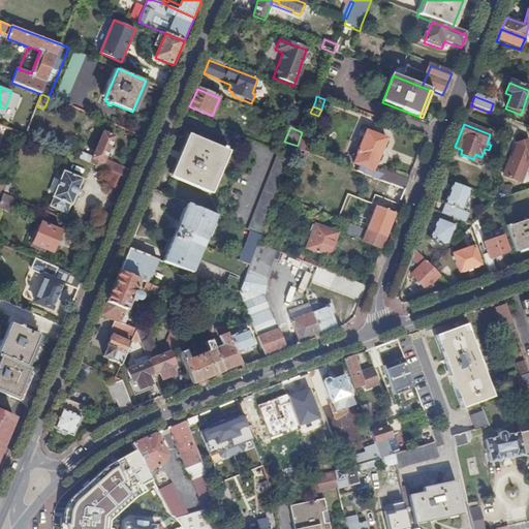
[(126,178),(129,169),(105,160),(115,137),(103,133),(93,158),(82,153),(81,155),(78,154),(76,157),(113,173),(126,178)]
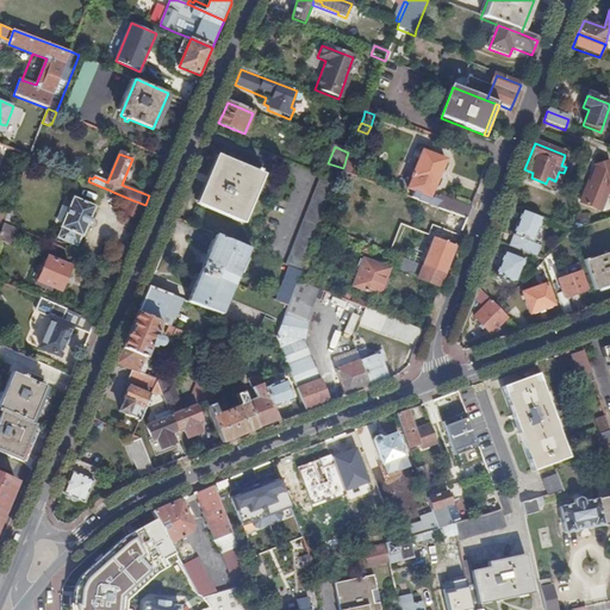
[(446,162),(430,156),(423,154),(412,179),(414,179),(409,191),(430,199),(435,188),(436,188),(446,162)]
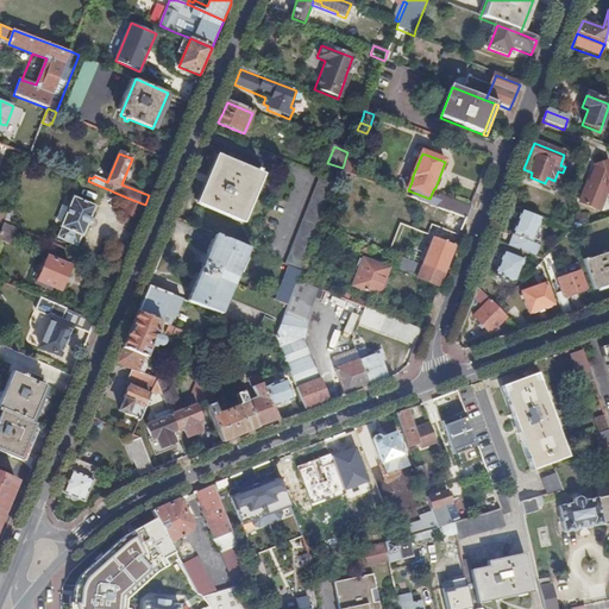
[(256,170),(256,173),(220,158),(199,207),(239,223),(259,175),(259,174),(259,171),(256,170)]
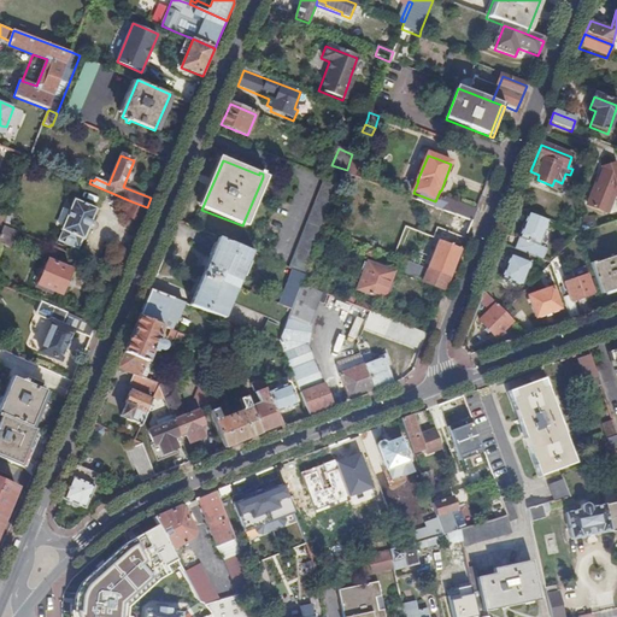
[(347,170),(345,174),(354,178),(359,165),(350,162),(347,170)]
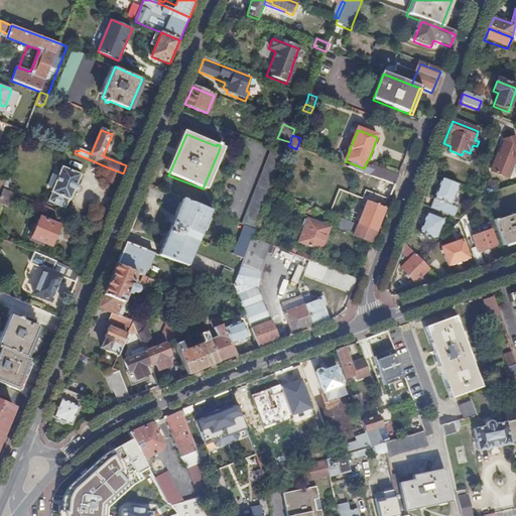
[(515,139),(515,138),(505,142),(506,146),(503,146),(492,173),(506,178),(513,163),(515,164),(515,139)]
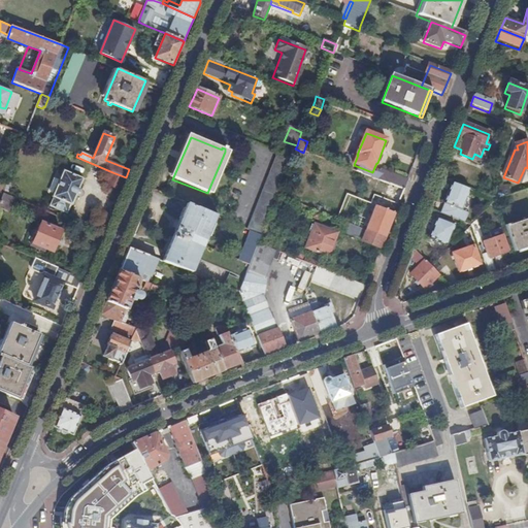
[(248,230),(261,236),(276,197),(285,176),(291,160),(285,157),(277,154),(270,171),(248,230)]
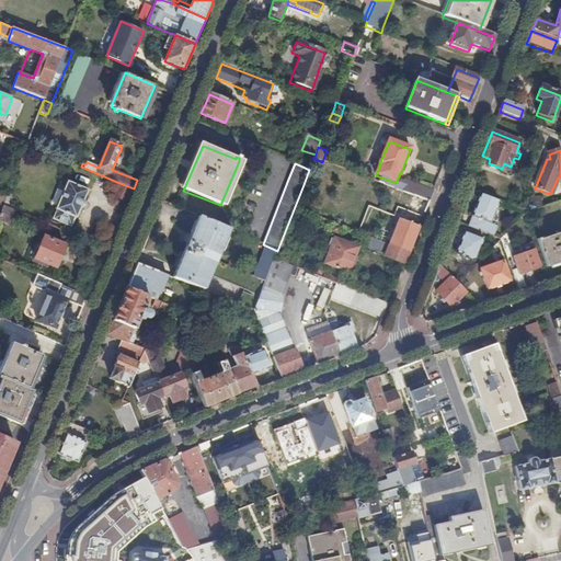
[(560,179),(558,178),(550,194),(554,196),(560,180),(560,179)]
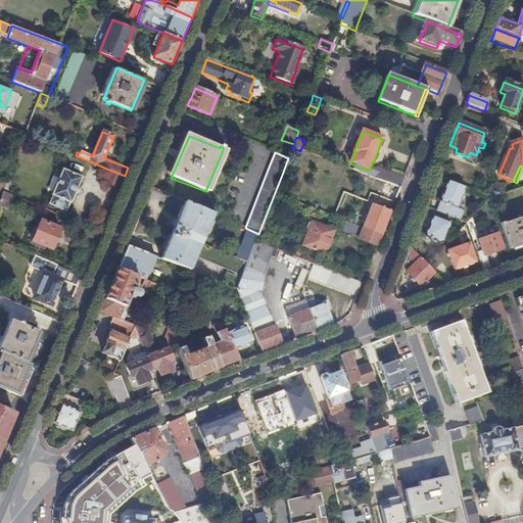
[(81,178),(62,170),(52,195),(52,196),(49,204),(65,210),(69,203),(81,178)]
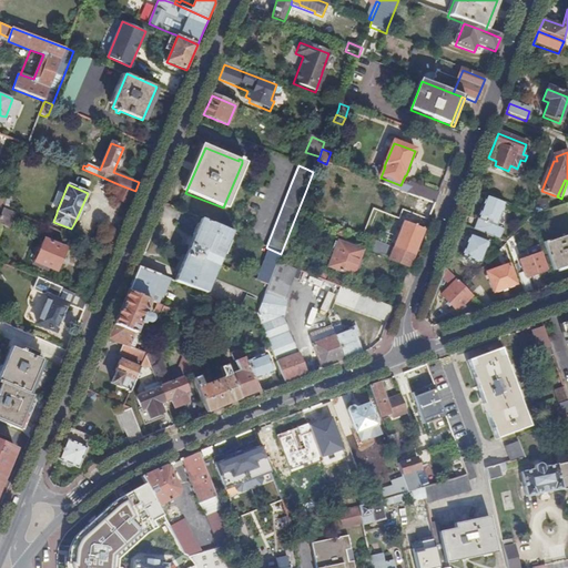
[(411,184),(407,194),(435,205),(439,195),(411,184)]
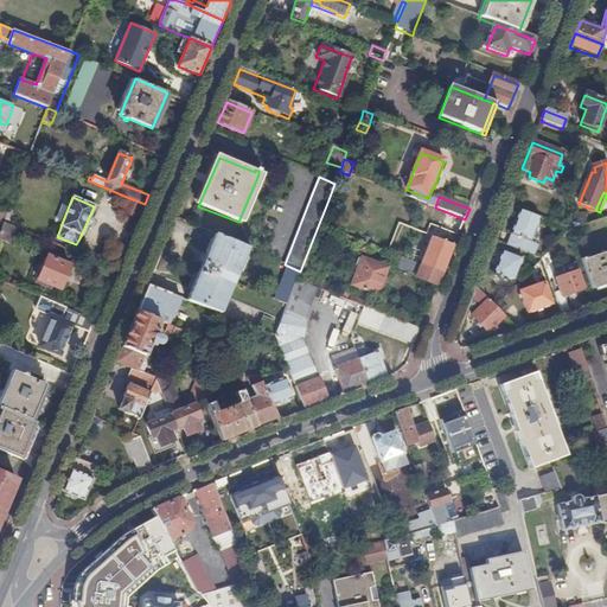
[(139,219),(145,204),(129,198),(123,213),(139,219)]
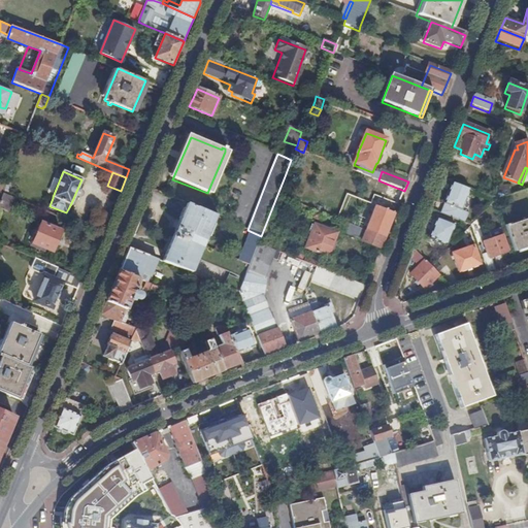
[(378,180),(372,178),(368,189),(400,201),(404,191),(378,180)]
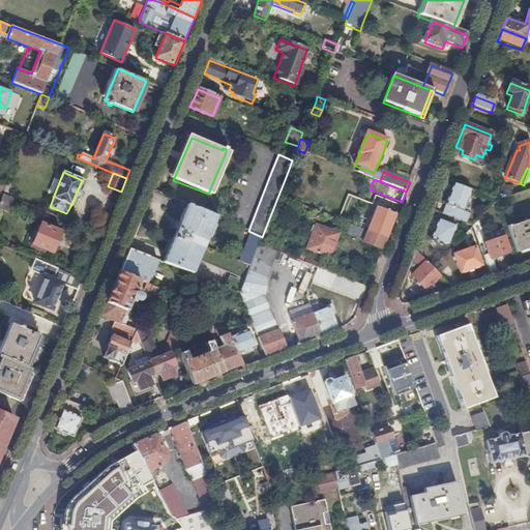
[(463,212),(471,193),(453,185),(442,215),(466,225),(470,215),(463,212)]
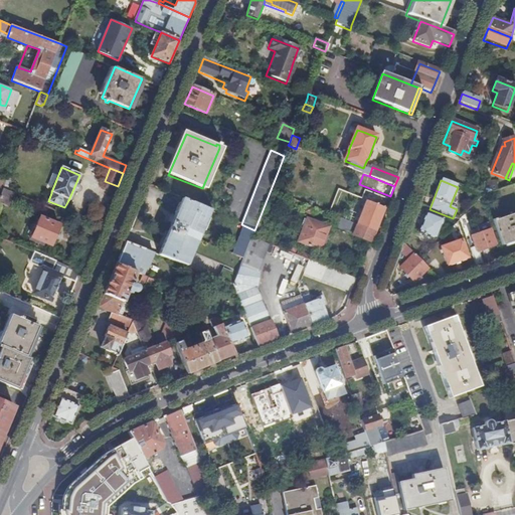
[(483,197),(498,192),(497,182),(487,184),(482,196),(483,197)]
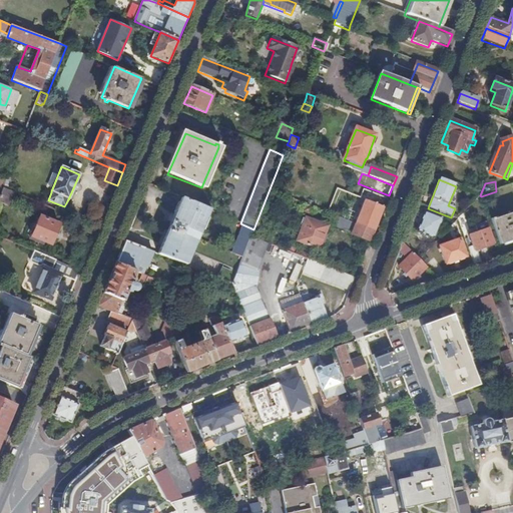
[(8,190),(3,188),(0,195),(0,201),(8,205),(14,192),(8,190)]
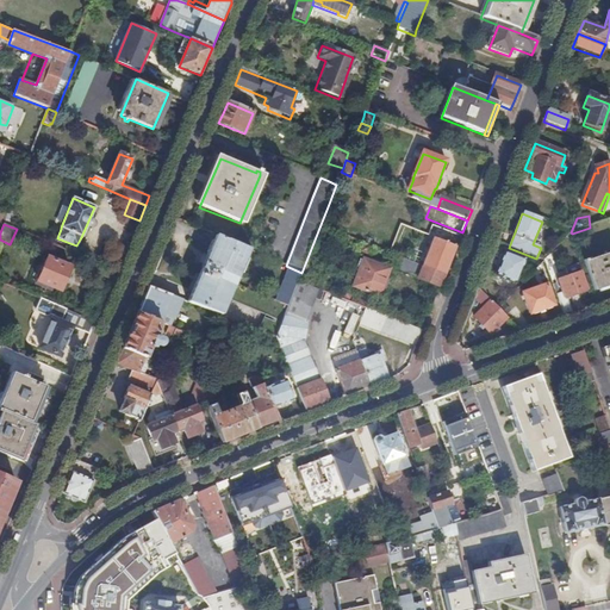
[(216,237),(201,271),(235,285),(248,250),(216,237)]
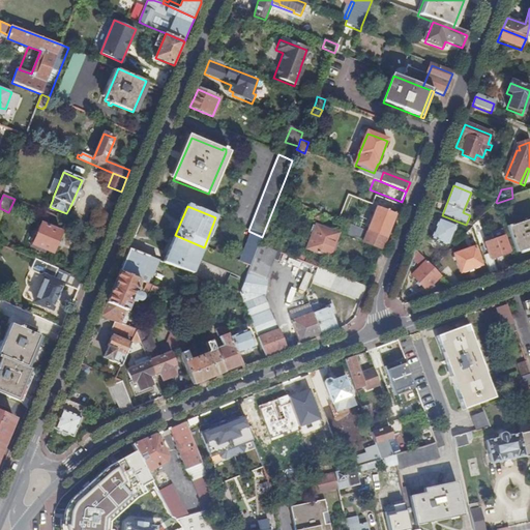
[(377,209),(367,233),(387,240),(396,215),(377,209)]
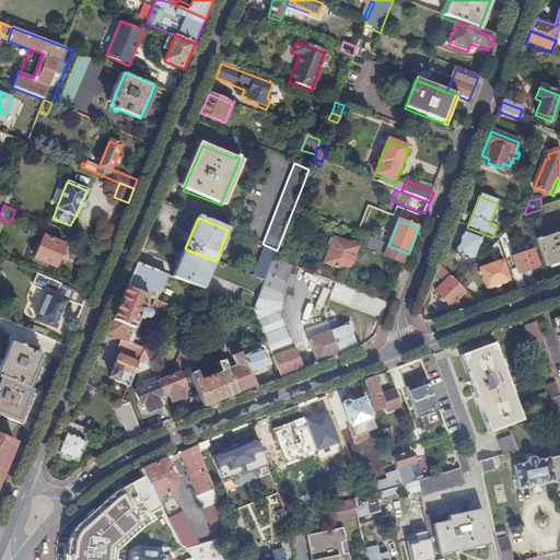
[(337,236),(340,230),(333,228),(330,234),(337,236)]
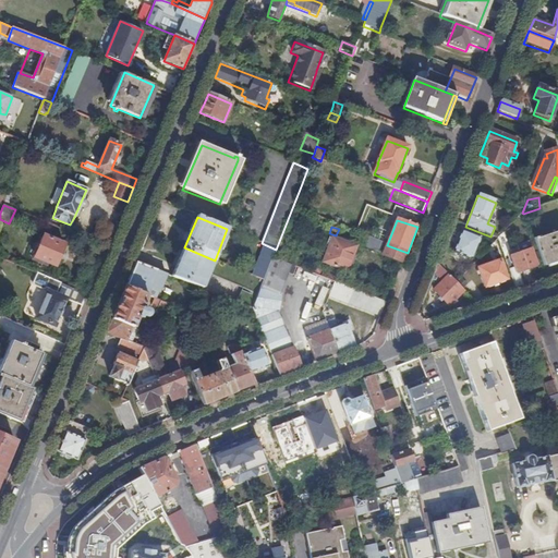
[(453,253),(472,261),(481,239),(462,232),(453,253)]
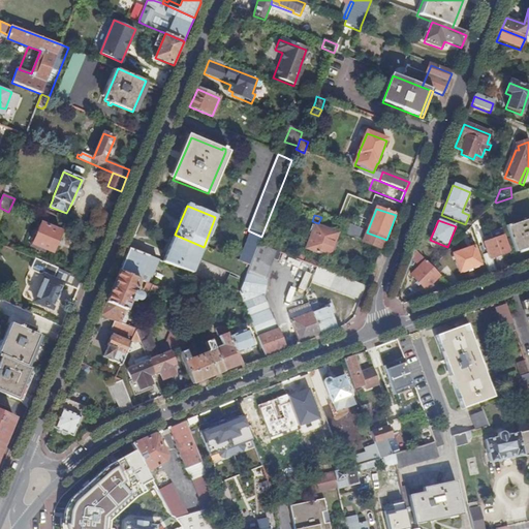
[(528,221),(506,229),(515,253),(528,248),(528,221)]
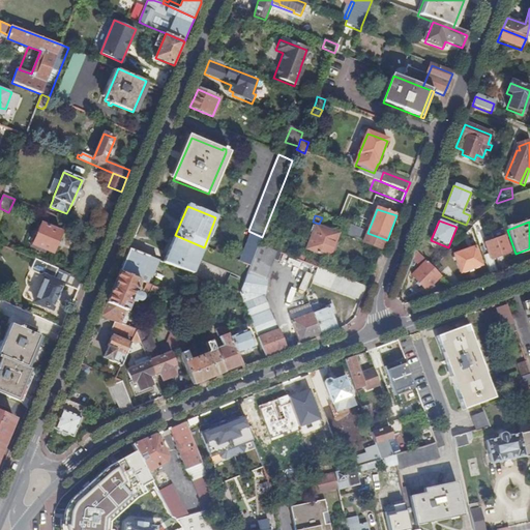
[(61,233),(41,225),(38,232),(33,230),(28,242),(31,247),(45,253),(46,251),(53,254),(61,233)]
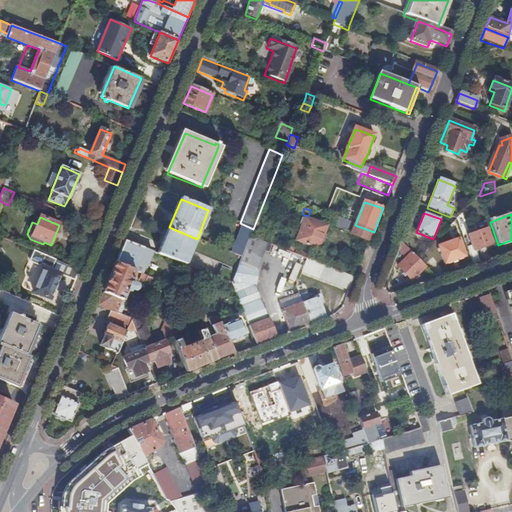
[(355,225),(337,218),(333,229),(351,236),(351,235),(370,242),(374,232),(355,225)]
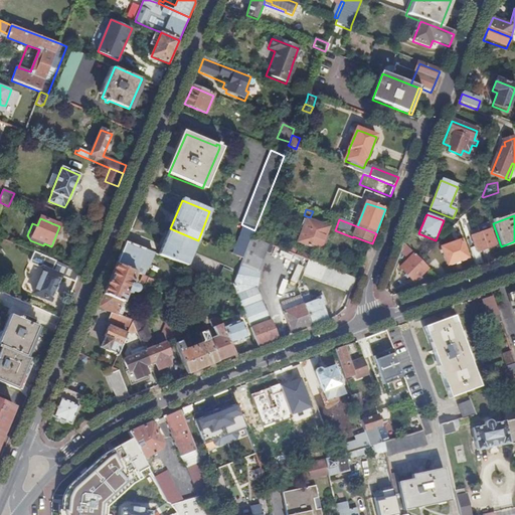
[(320,251),(329,229),(308,221),(306,224),(304,223),(301,229),(304,230),(299,243),(320,251)]
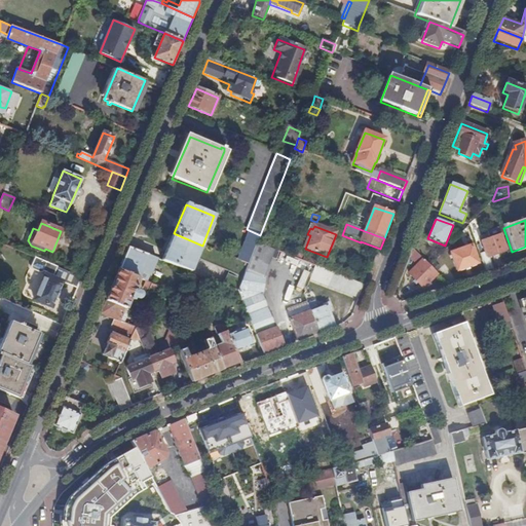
[(98,242),(101,234),(85,227),(82,235),(98,242)]
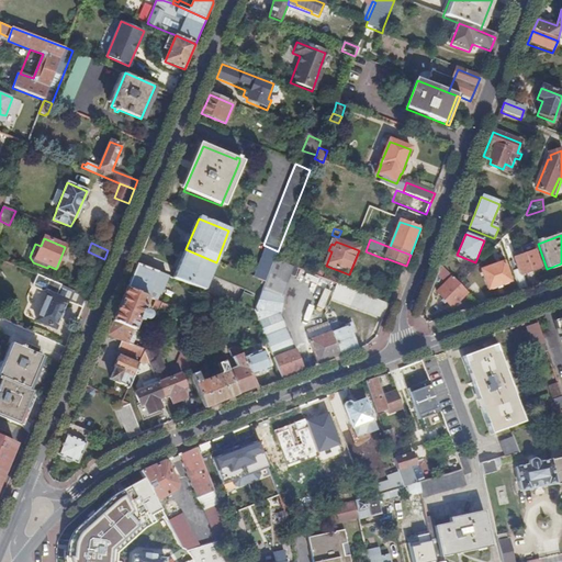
[(266,283),(274,261),(278,251),(263,245),(262,245),(259,255),(263,257),(255,279),(266,283)]
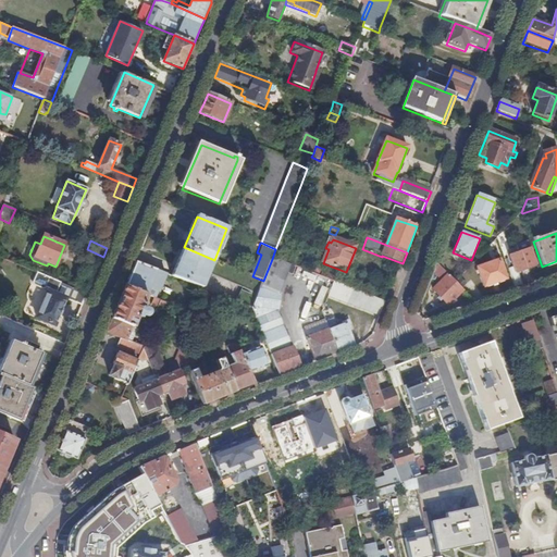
[(208,274),(214,260),(184,247),(172,276),(201,289),(208,274)]
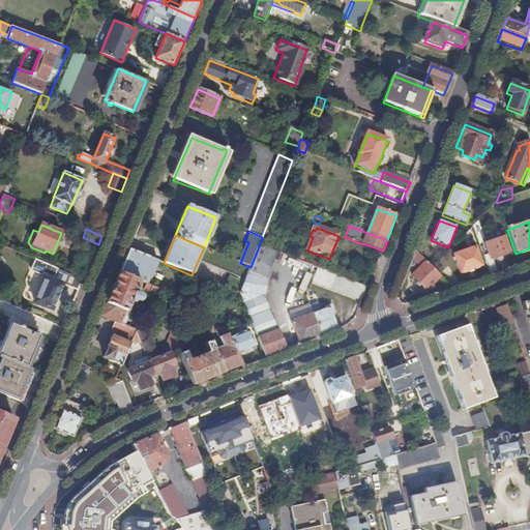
[(489,256),(483,259),(490,275),(497,272),(493,260),(509,253),(504,238),(484,245),(489,256)]
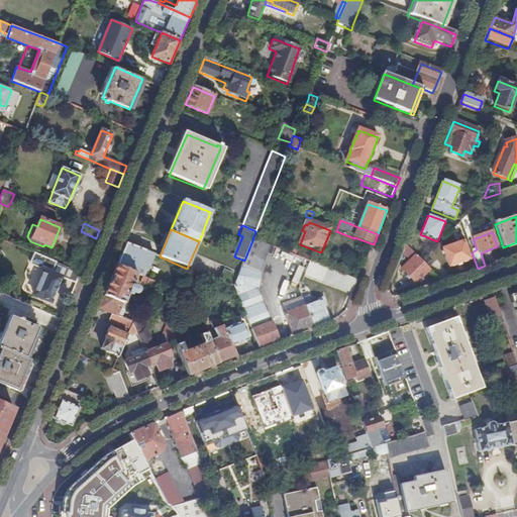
[(269,345),(279,341),(257,290),(262,273),(270,247),(252,240),(244,261),(239,275),(234,287),(259,348),(269,345)]
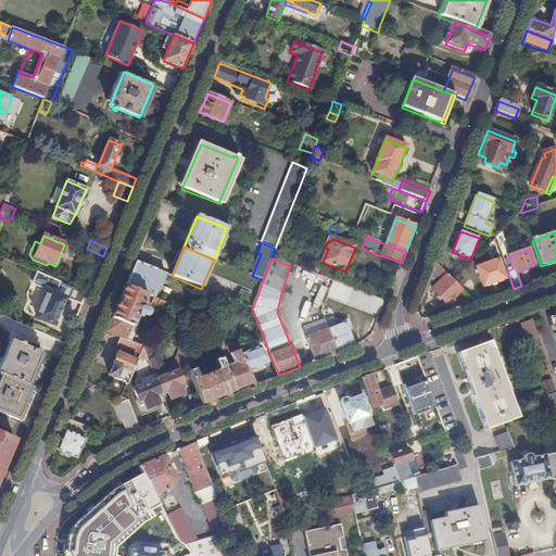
[(214,260),(207,274),(241,289),(248,274),(214,260)]
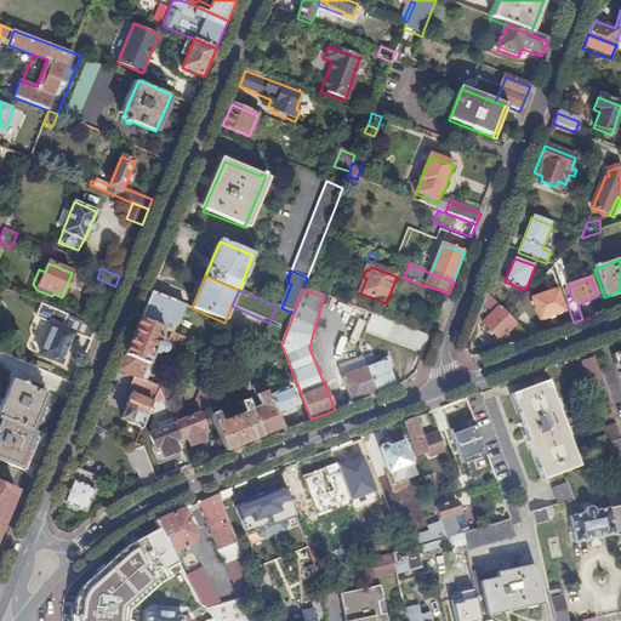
[(564,312),(556,291),(531,301),(539,320),(564,312)]
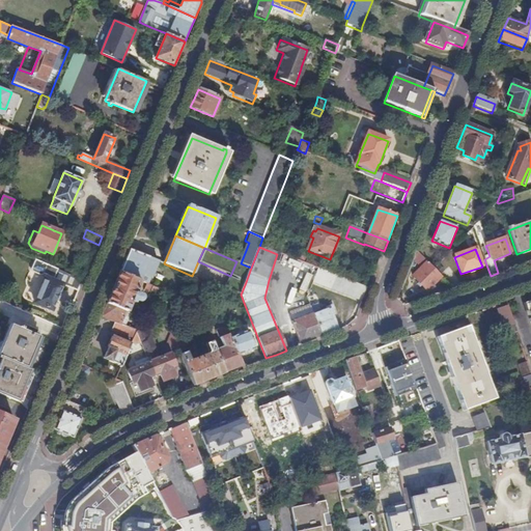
[(120,273),(139,281),(145,268),(154,272),(159,261),(130,250),(124,261),(120,273)]
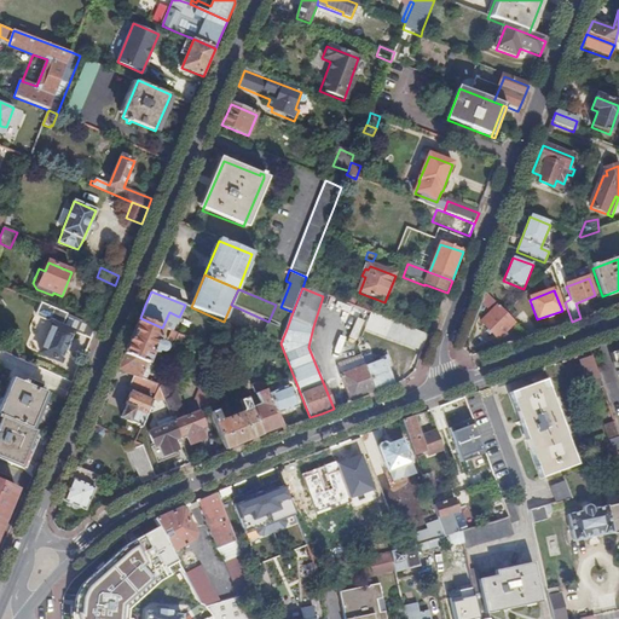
[(515,324),(507,314),(497,305),(485,294),(482,302),(493,312),(481,324),(498,340),(515,324)]
